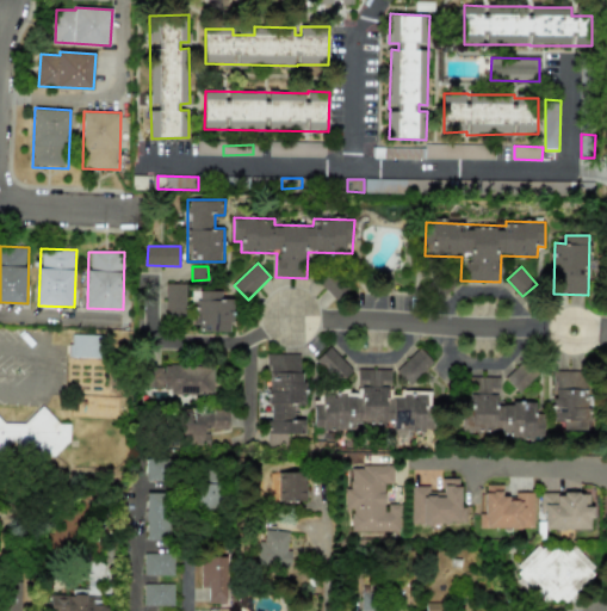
[(352,287),(333,270),(321,283),(339,300),(352,287)]
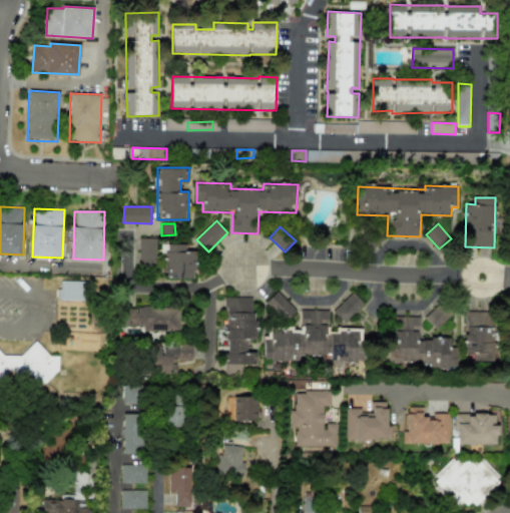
[(157,238),(141,237),(140,268),(156,268),(157,238)]
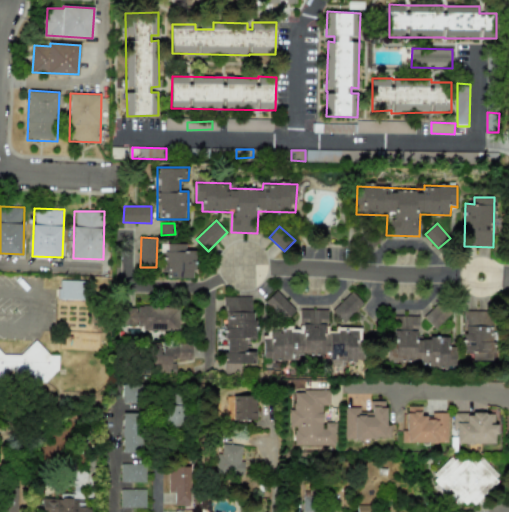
[(165,278),(195,279),(196,250),(187,250),(187,244),(166,243),(165,278)]
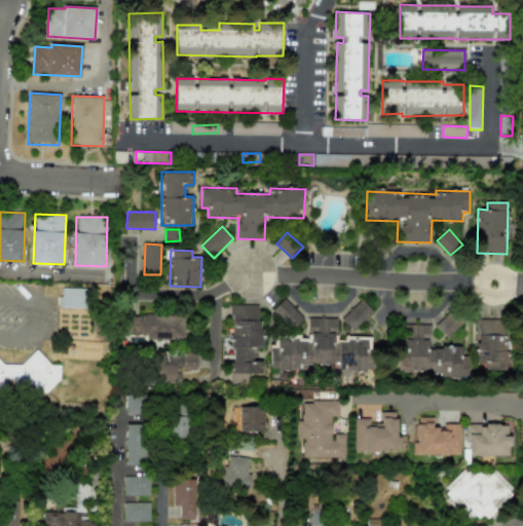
[(62,307),(89,308),(90,289),(62,288),(62,307)]
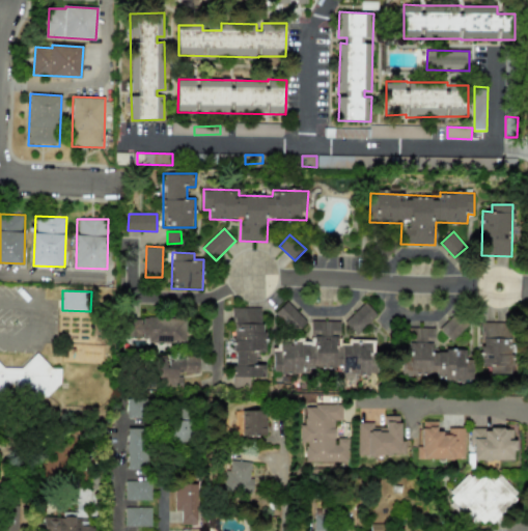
[(307,320),(287,302),(278,311),(298,331),(307,320)]
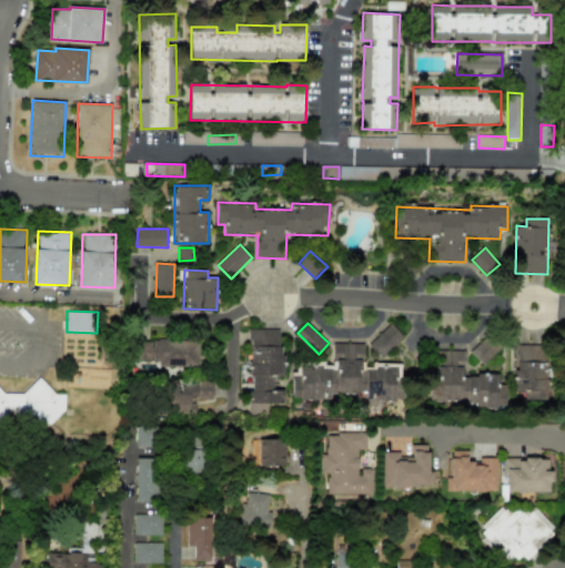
[(404,337),(393,324),(372,344),(383,356),(404,337)]
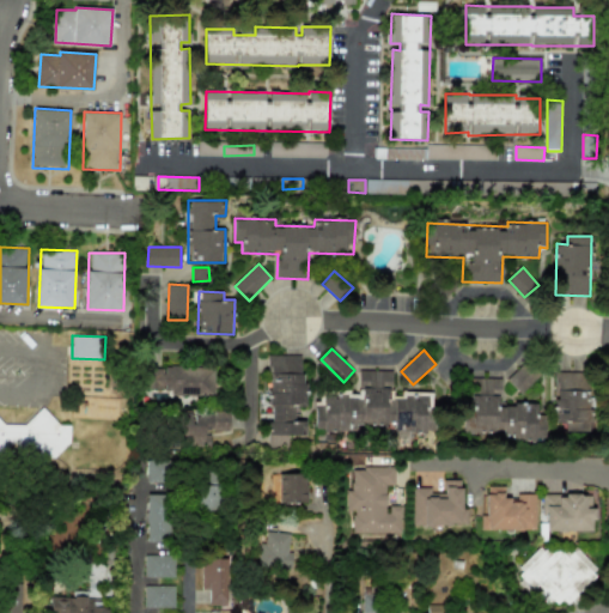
[(305,356),(270,356),(270,416),(270,448),(290,448),(290,436),(308,436),(306,420),(297,420),(297,407),(305,407),(305,356)]
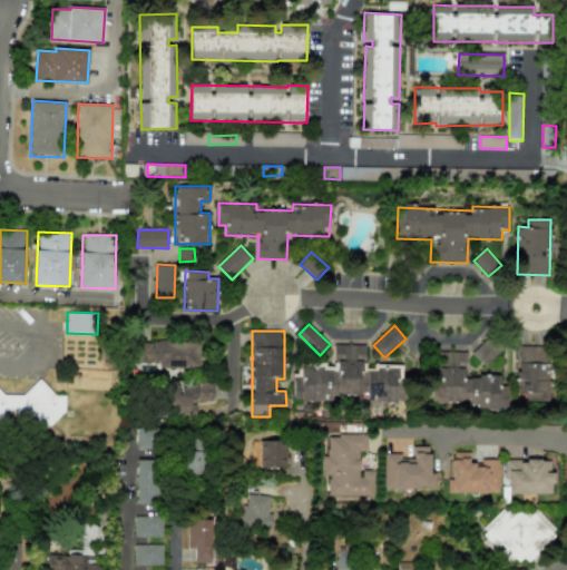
[(160,367),(201,369),(202,342),(143,341),(143,363),(160,363),(160,367)]
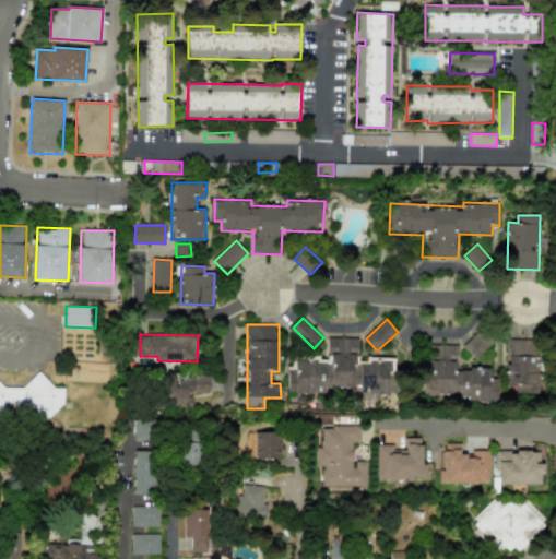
[(288,391),(326,394),(327,385),(362,389),(361,392),(393,395),(397,365),(357,360),(359,340),(331,337),(329,363),(291,359),(288,391)]
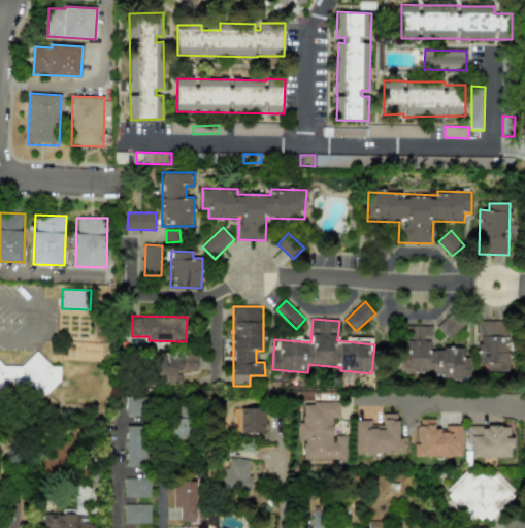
[(480,365),(488,365),(488,371),(510,371),(510,321),(480,321),(480,365)]
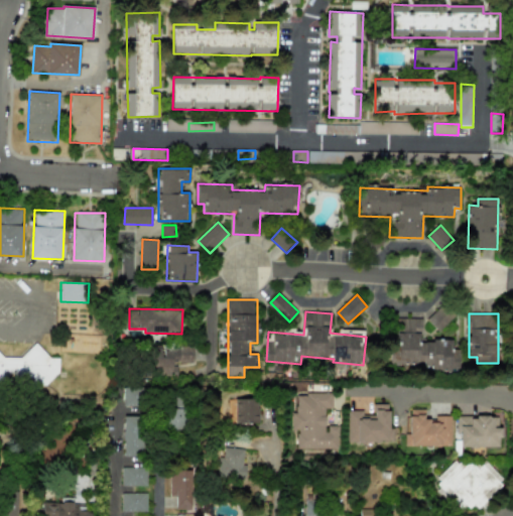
[(394,367),(460,368),(460,350),(454,350),(454,340),(422,340),(422,318),(394,318),(394,367)]
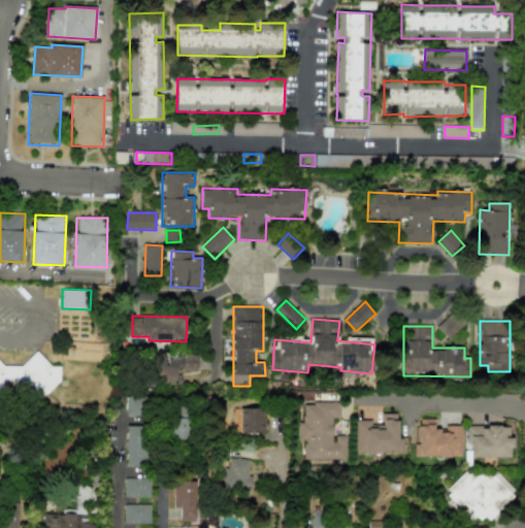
[(0,393),(47,395),(62,381),(62,366),(54,366),(38,351),(23,366),(5,365),(0,359),(0,393)]
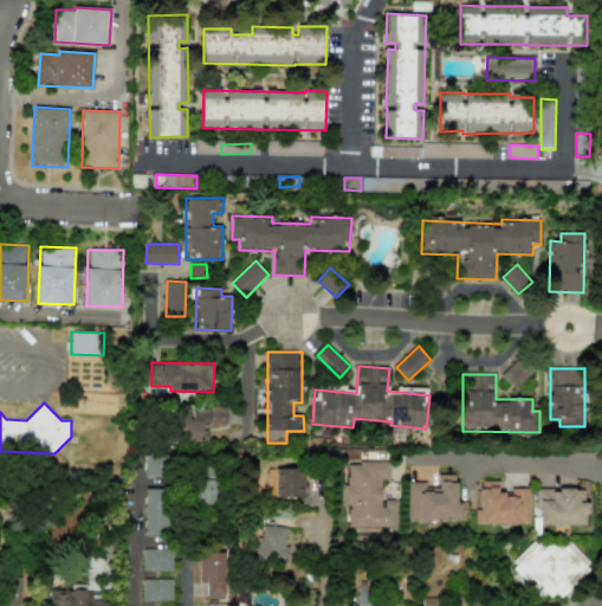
[(228,426),(228,407),(179,408),(180,442),(208,440),(208,426),(228,426)]
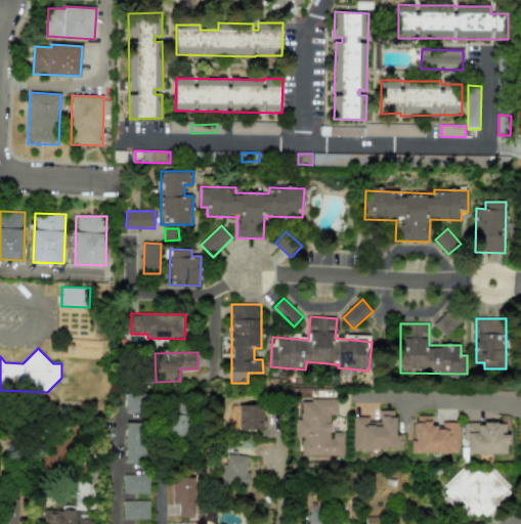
[(126,411),(147,412),(147,393),(127,392),(126,411)]
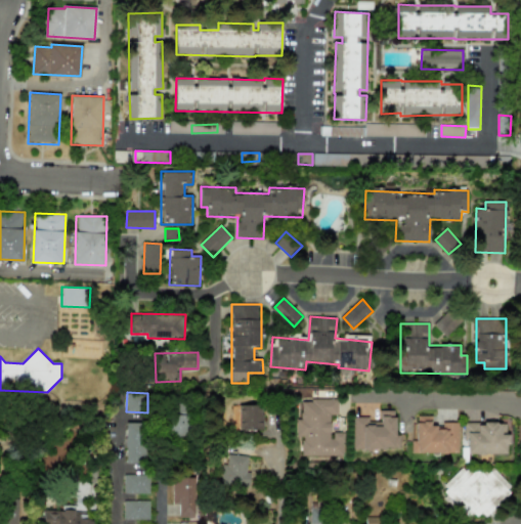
[(303,455),(345,455),(345,432),(333,432),(333,415),(339,415),(339,399),(303,399),(303,419),(298,419),(298,436),(304,436),(303,455)]
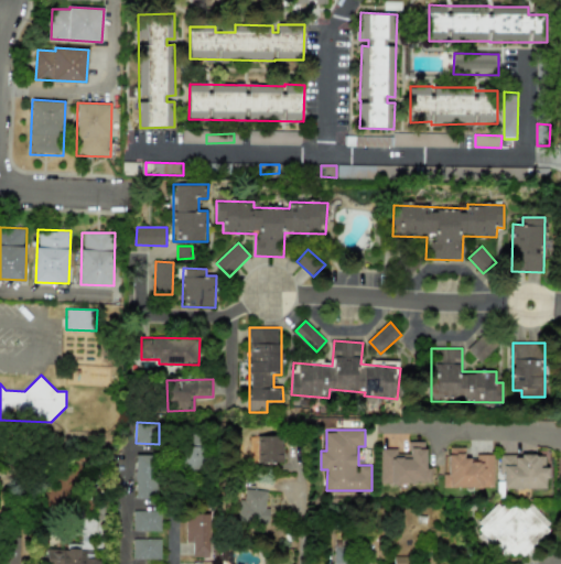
[(259,435),(259,463),(284,463),(286,435),(259,435)]
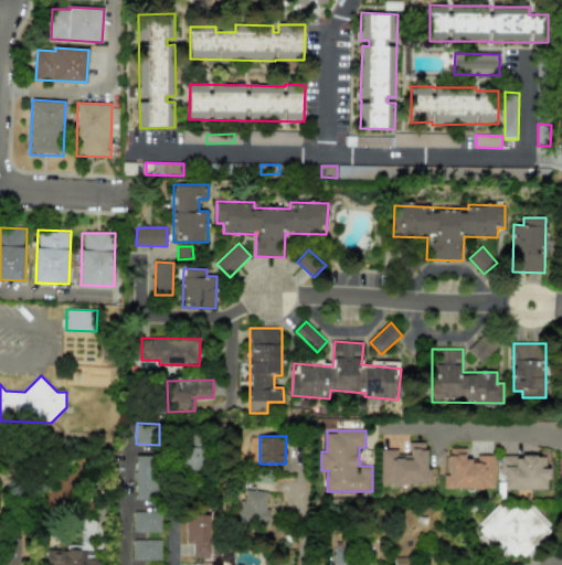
[(382,450),(383,484),(432,484),(432,469),(427,469),(427,443),(412,443),(412,455),(400,455),(400,449),(382,450)]
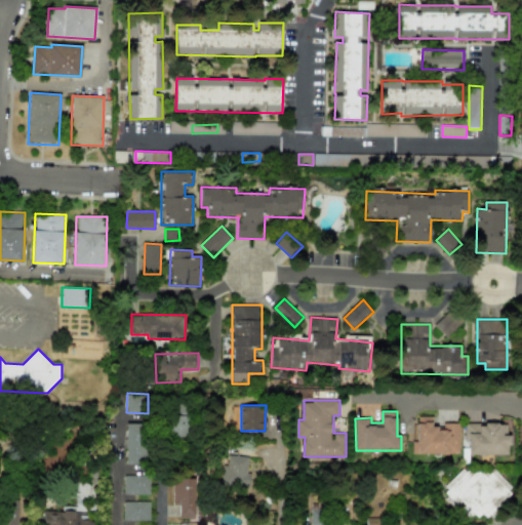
[(189,439),(192,416),(171,413),(169,437),(189,439)]
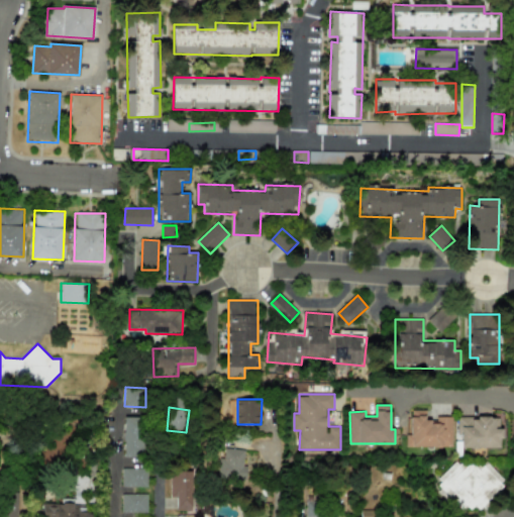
[(453,417),(437,417),(437,420),(427,420),(427,410),(410,410),(410,446),(453,447),(453,417)]
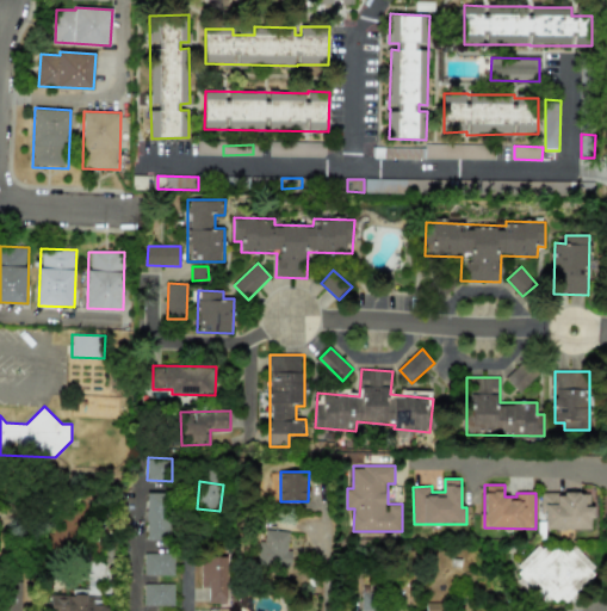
[(593,530),(593,493),(543,492),(543,529),(593,530)]
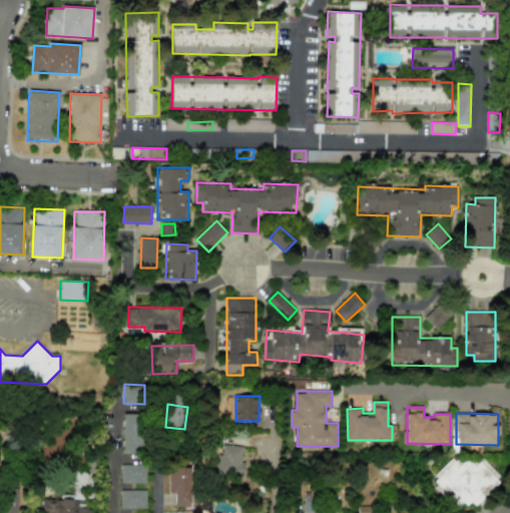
[(143,453),(144,414),(125,414),(123,453),(143,453)]
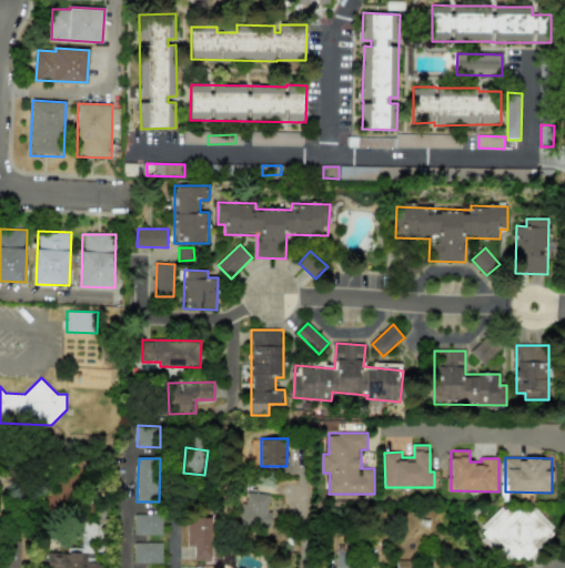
[(270,528),(273,495),(249,492),(248,504),(244,503),(242,524),(270,528)]
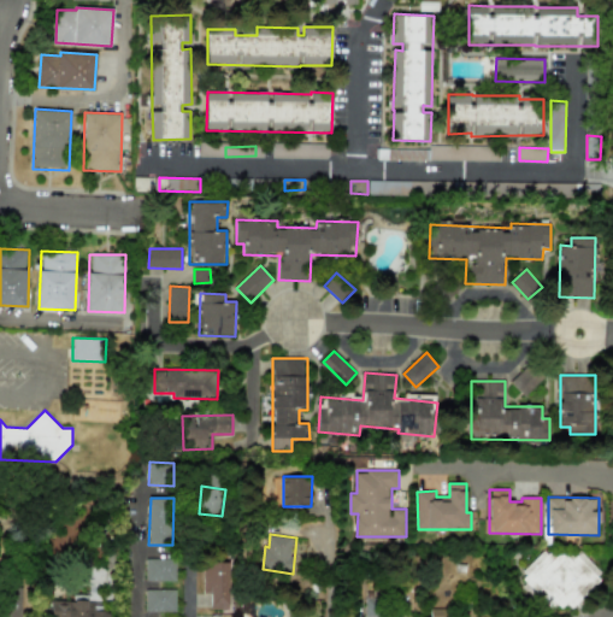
[(606,576),(582,551),(571,562),(563,552),(554,560),(546,551),(520,574),(552,607),(560,600),(569,610),(606,576)]
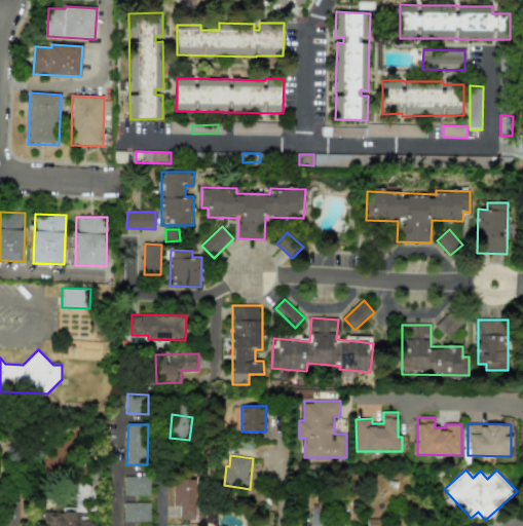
[(125,495),(152,495),(152,477),(126,476),(125,495)]
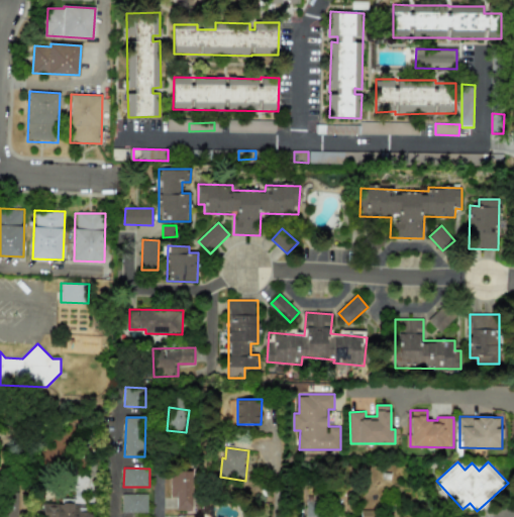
[(194,471),(173,471),(172,497),(178,497),(178,510),(193,511),(194,471)]
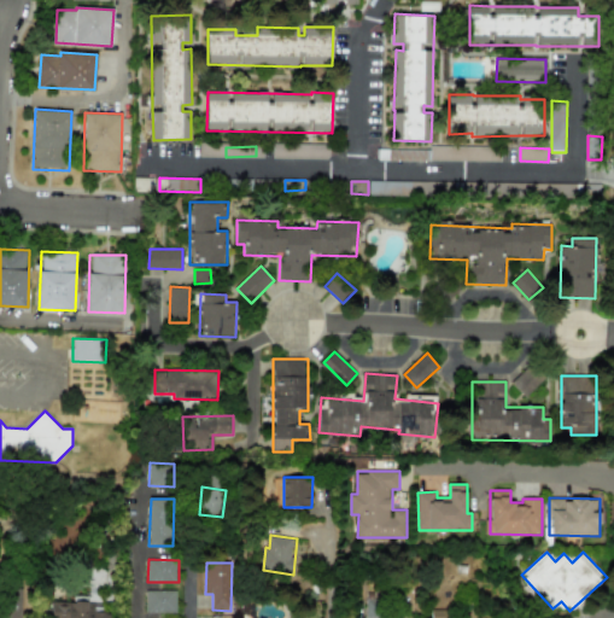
[(23,617),(23,588),(0,588),(0,617),(23,617)]
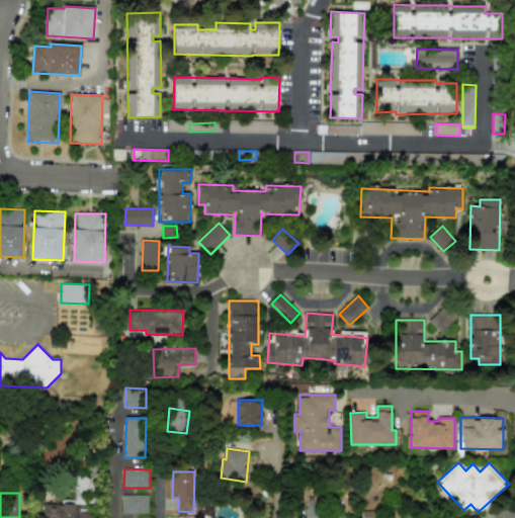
[(123,513),(149,513),(149,495),(123,495),(123,513)]
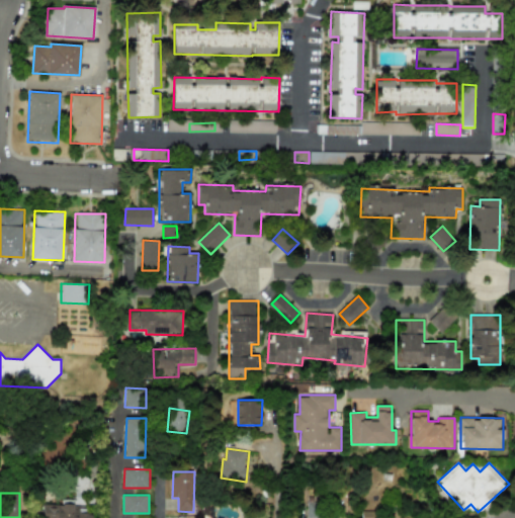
[(91,517),(92,513),(85,513),(85,505),(45,504),(44,517),(91,517)]
